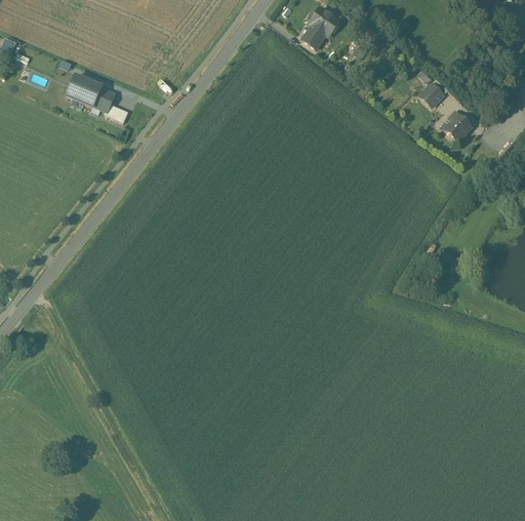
[(338,21),(320,7),(309,23),(312,25),(309,30),(319,37),(323,33),(327,36),(338,21)]
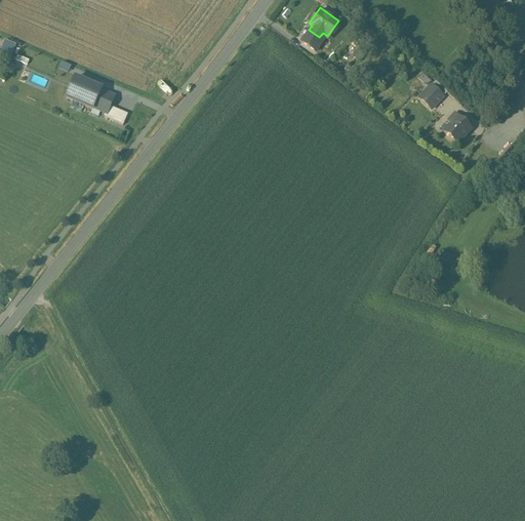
[(319,37),(309,30),(301,39),(317,50),(324,41),(319,37)]
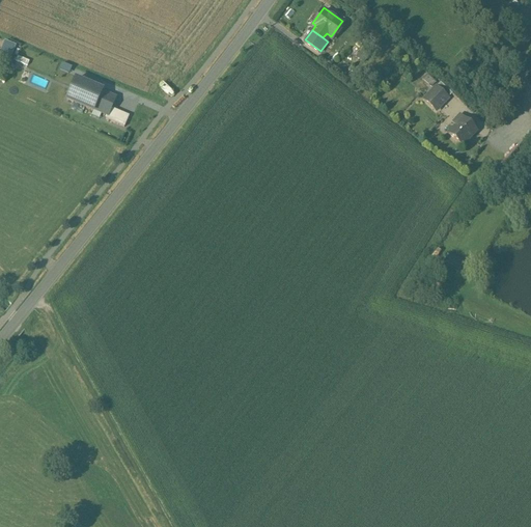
[(19,44),(14,42),(8,52),(15,55),(19,44)]
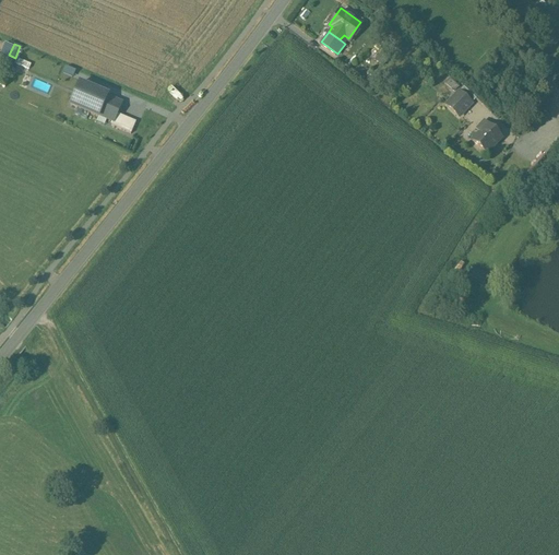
[(61,63),(27,48),(28,46),(21,44),(15,58),(13,62),(55,81),(61,63)]
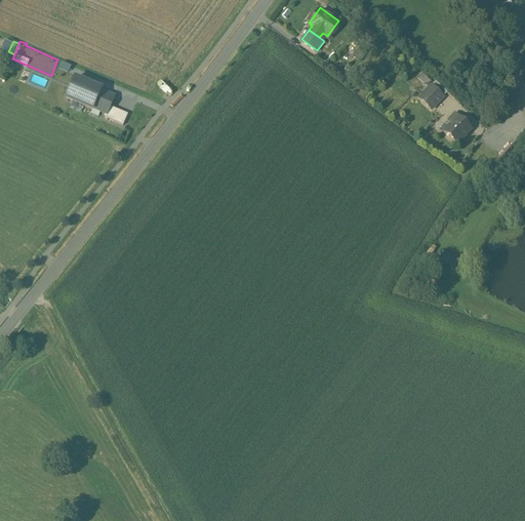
[(358,47),(353,54),(358,58),(363,51),(358,47)]
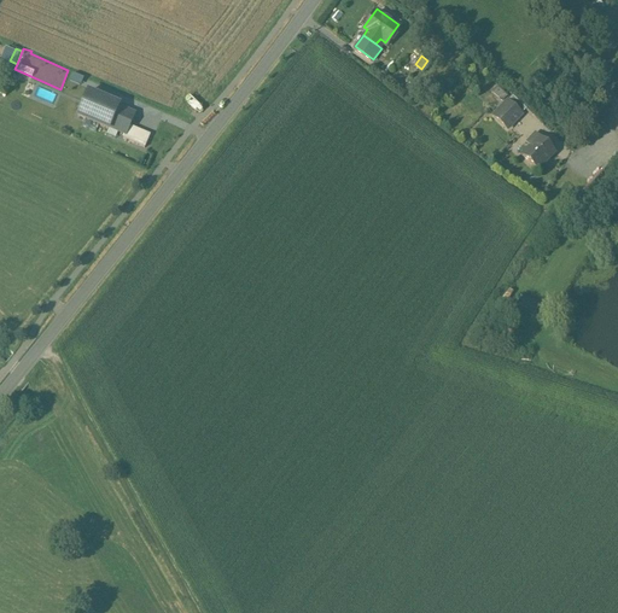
[(56,89),(38,82),(33,92),(52,100),(56,89)]
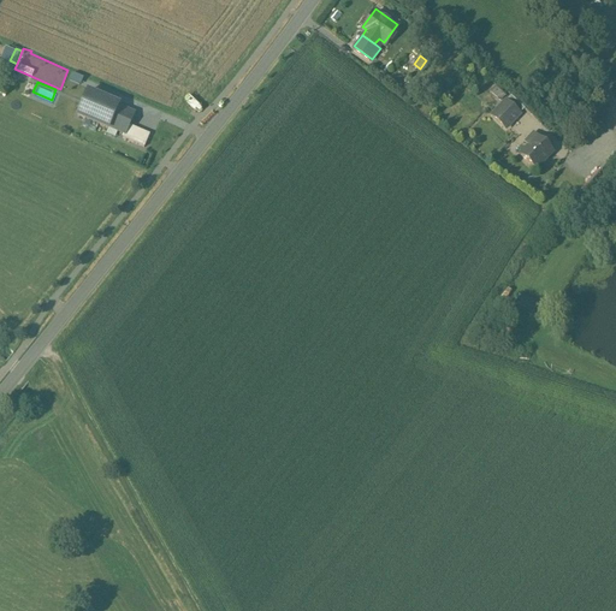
[(83,85),(72,112),(146,141),(150,129),(137,124),(143,108),(83,85)]
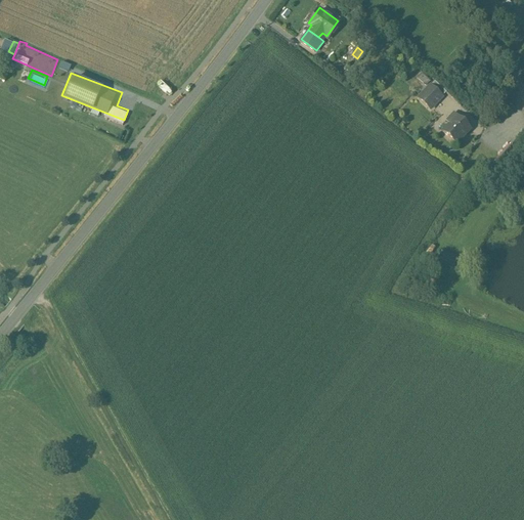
[(445,89),(434,78),(429,83),(441,94),(445,89)]
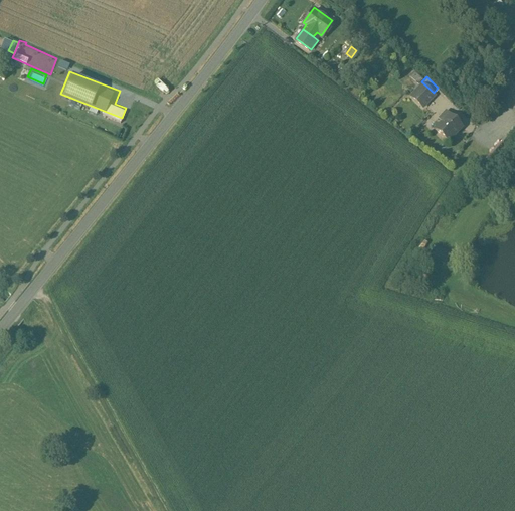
[(434,93),(421,81),(411,94),(422,104),(434,93)]
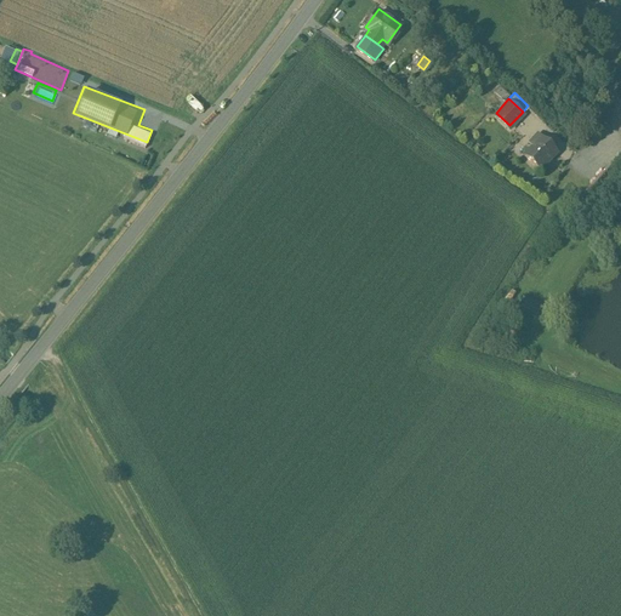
[(556,149),(541,135),(524,153),(539,167),(556,149)]
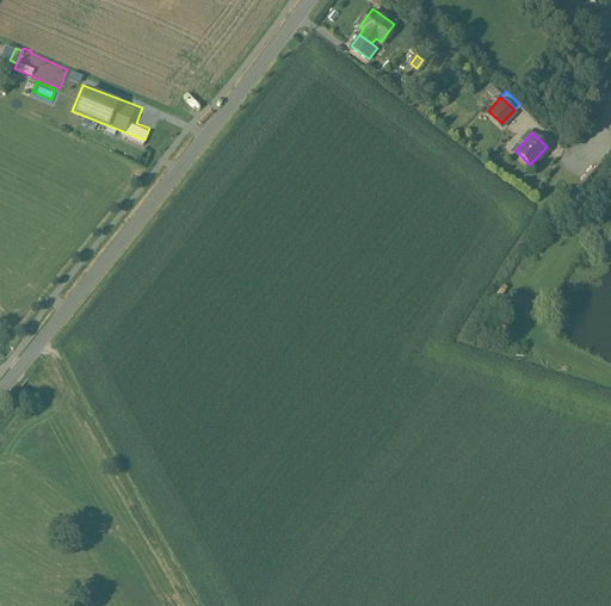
[(510,169),(494,158),(491,161),(506,174),(510,169)]
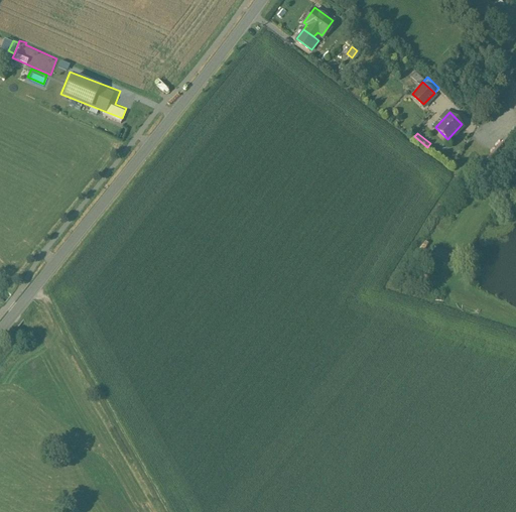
[(432,252),(446,259),(452,249),(437,242),(432,252)]
